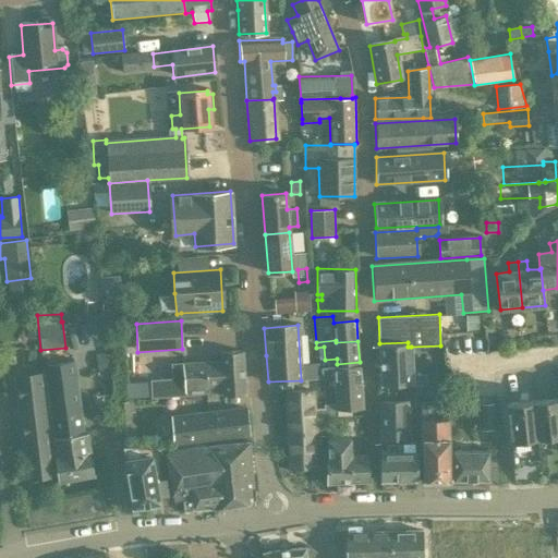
[(379,343),(381,386),(412,384),(411,347),(408,347),(408,342),(379,343)]
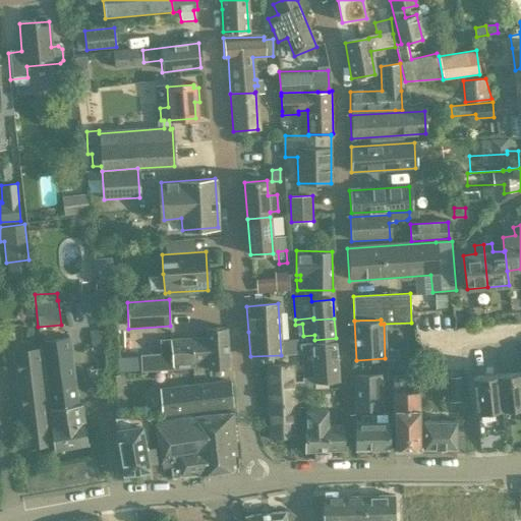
[(208,369),(228,368),(225,327),(205,329),(206,338),(170,341),(171,354),(150,356),(151,370),(208,366),(208,369)]
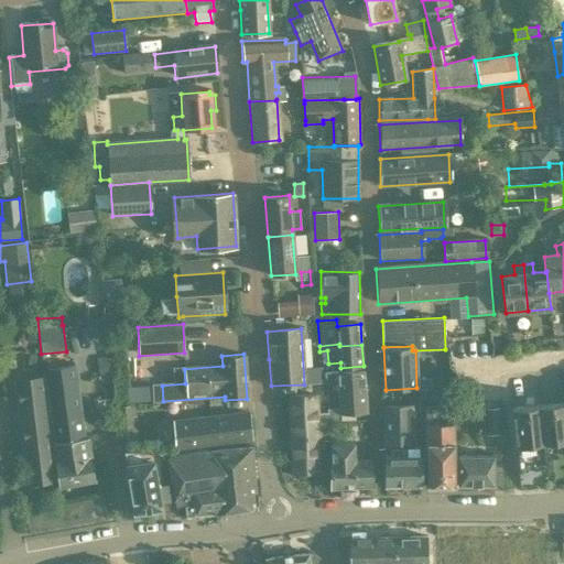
[(84,440),(79,411),(76,383),(73,365),(45,369),(56,443),(53,444),(56,464),(54,464),(57,487),(94,481),(88,438),(84,440)]
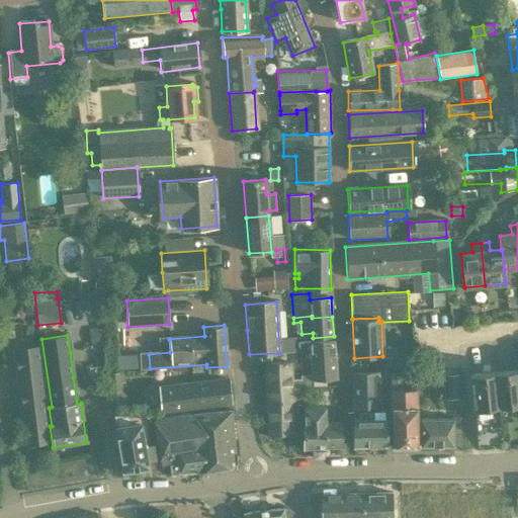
[(297,339),(279,342),(279,351),(297,350),(297,339)]
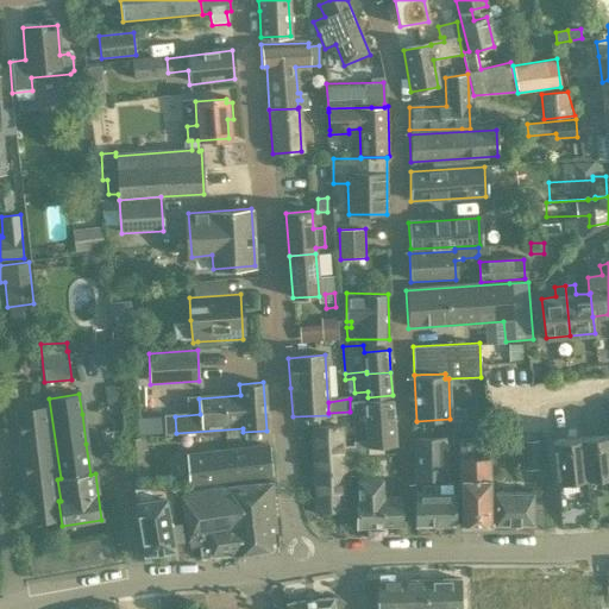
[(368,447),(395,445),(396,445),(393,401),(365,402),(368,447)]
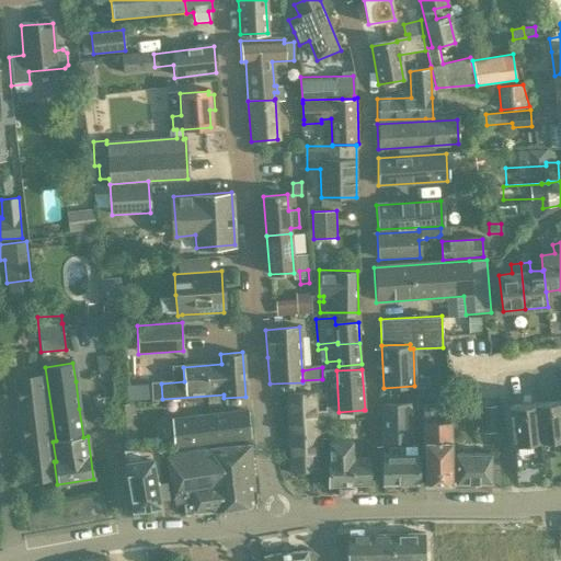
[(430,375),(430,385),(444,384),(443,374),(430,375)]
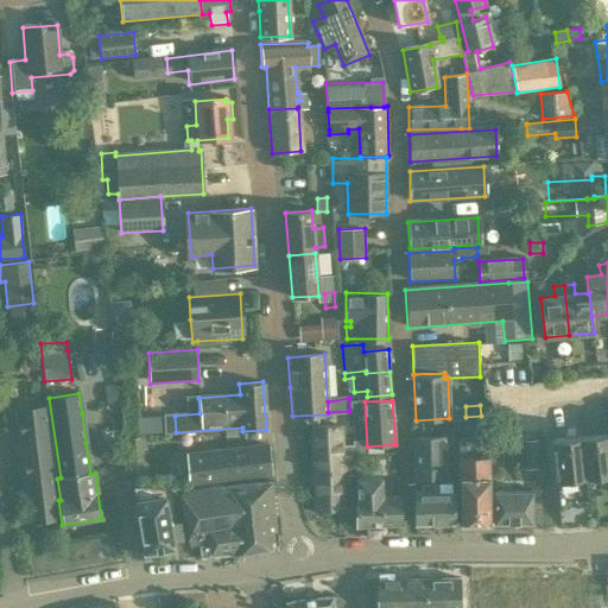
[(31,520),(32,520),(57,517),(46,425),(49,425),(46,406),(17,410),(31,520)]
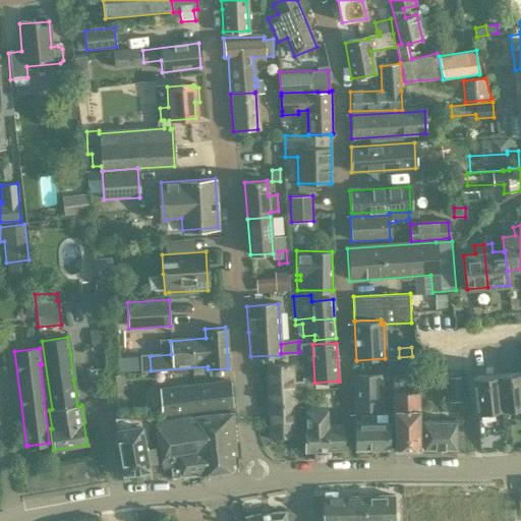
[(397,359),(387,359),(387,369),(403,369),(403,359),(402,359),(397,359)]
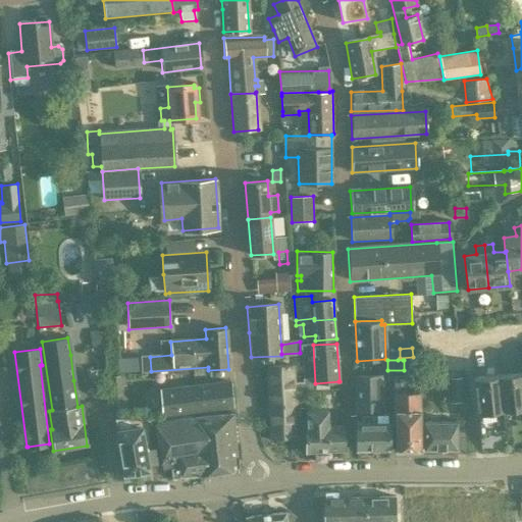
[(267,366),(269,407),(305,405),(304,381),(296,381),(295,365),(291,365),(267,366)]
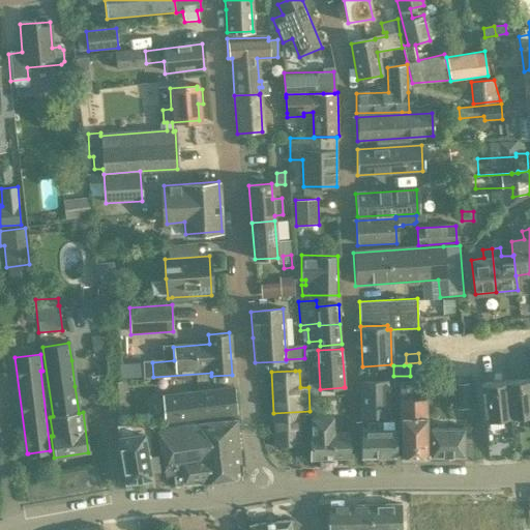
[(506,381),(510,418),(529,415),(529,380),(529,379),(506,381)]
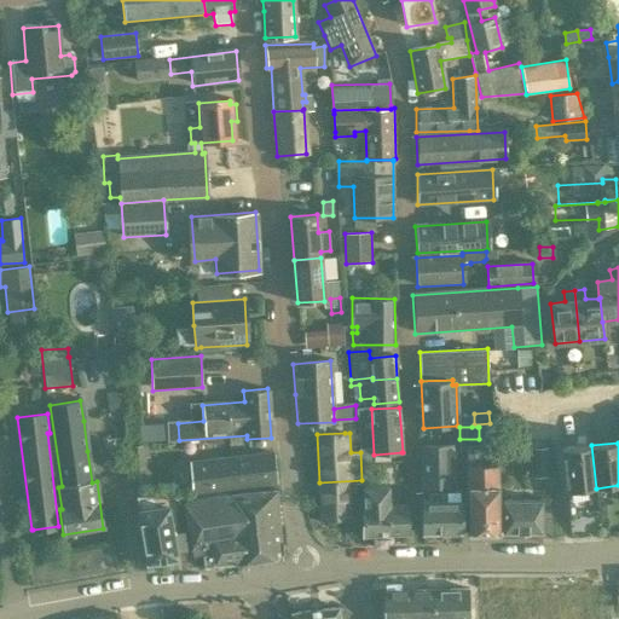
[(420,487),(452,486),(451,467),(460,467),(460,444),(418,445),(420,487)]
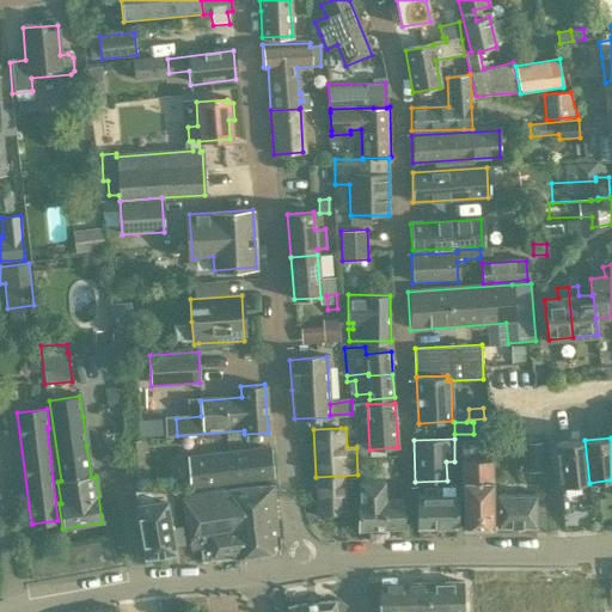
[(461,441),(464,527),(494,527),(493,481),(491,481),(490,460),(489,460),(489,440),(461,441)]
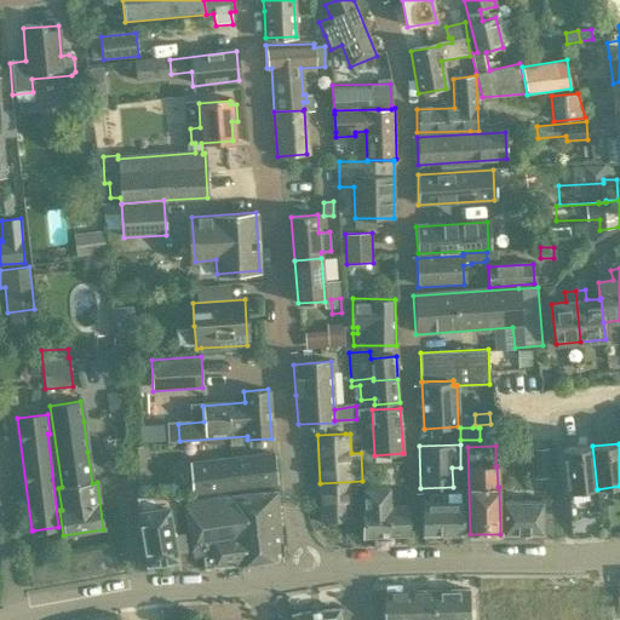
[(562,449),(567,492),(597,489),(592,446),(562,449)]
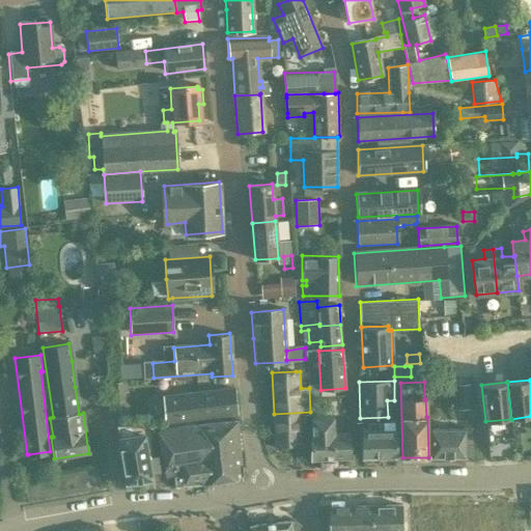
[(470,409),(470,383),(455,384),(455,392),(453,392),(453,404),(455,404),(455,409),(470,409)]
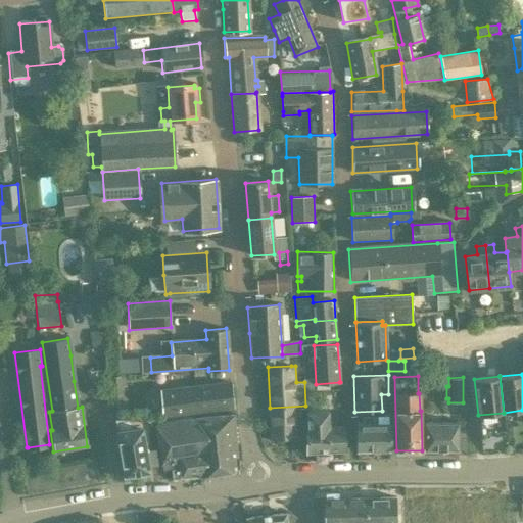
[(305,380),(305,389),(314,389),(314,380),(305,380)]
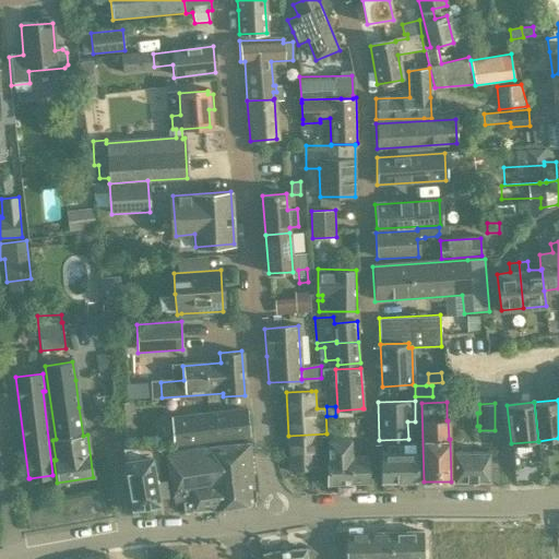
[(174,444),(248,436),(245,409),(171,418),(174,444)]
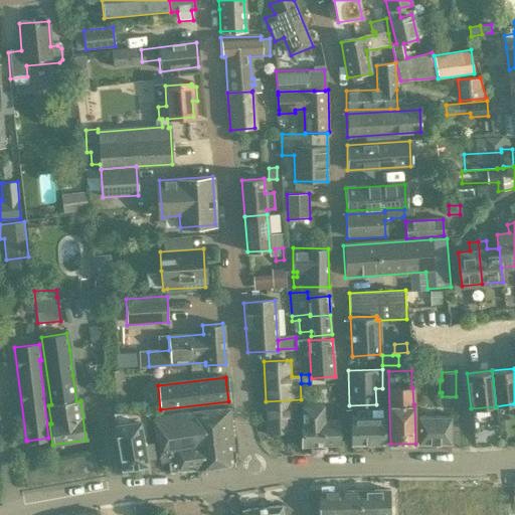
[(268,434),(298,433),(301,433),(300,406),(294,406),(294,401),(301,402),(301,399),(266,401),(268,434)]
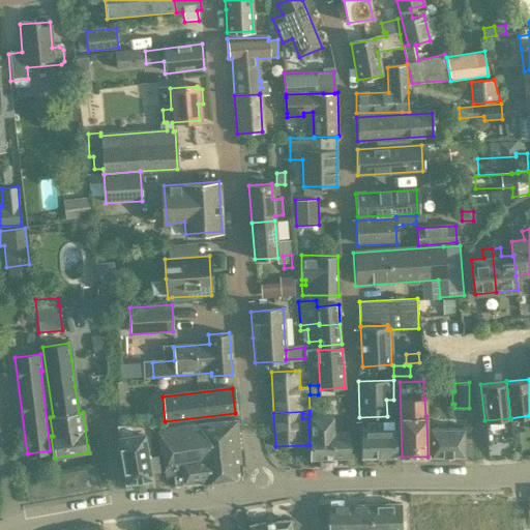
[(310,436),(311,452),(312,461),(349,458),(347,433),(333,434),(332,416),(311,418),(312,435),(310,436)]
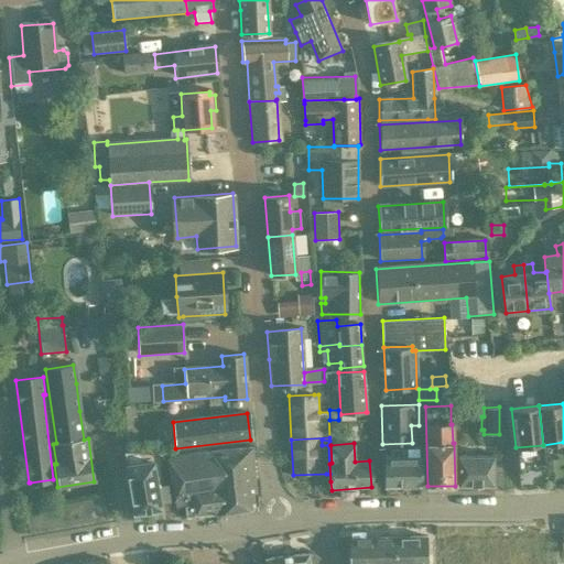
[(386,487),(421,486),(419,446),(390,446),(390,457),(384,457),(386,487)]
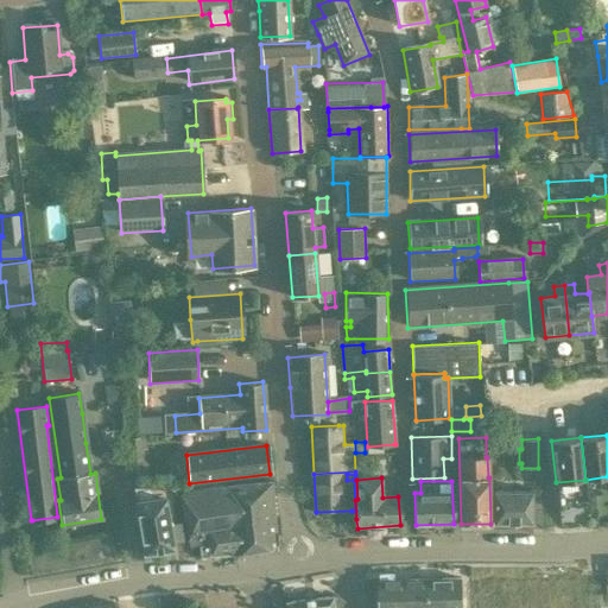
[(182,495),(189,534),(190,540),(190,545),(200,544),(202,558),(234,556),(277,549),(271,482),(228,486),(182,495)]
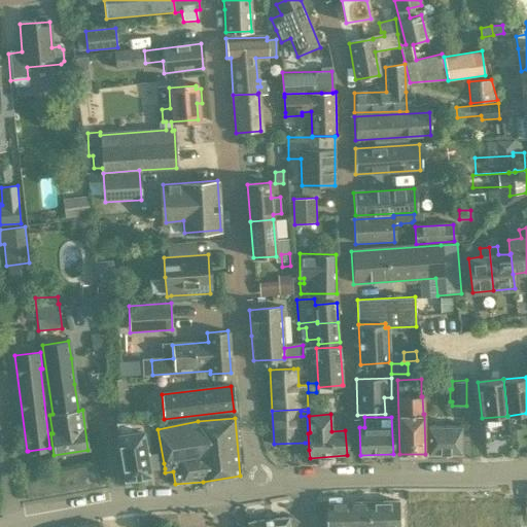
[(428,455),(462,454),(461,425),(427,426),(428,455)]
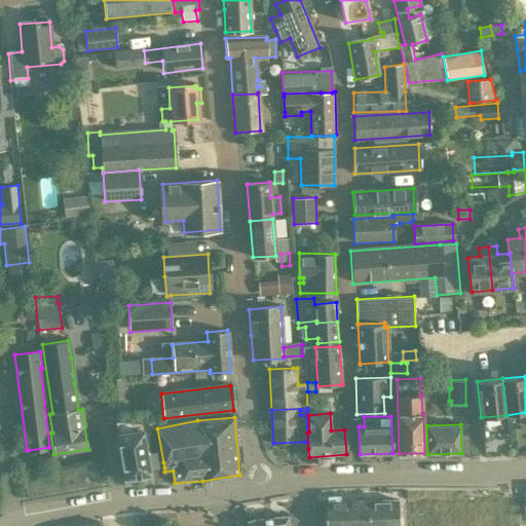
[(118,435),(125,481),(151,476),(144,430),(118,435)]
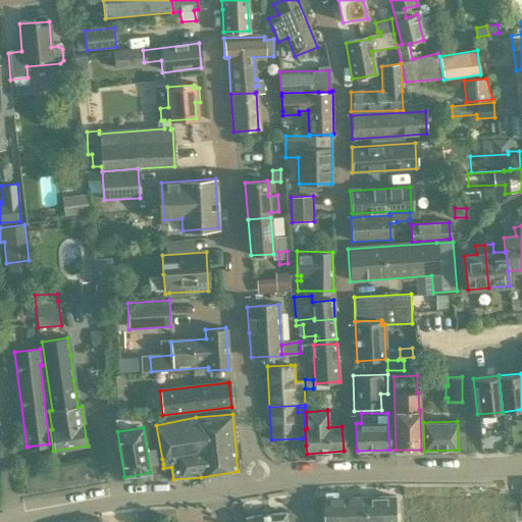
[(365,497),(364,521),(394,521),(393,496),(365,497)]
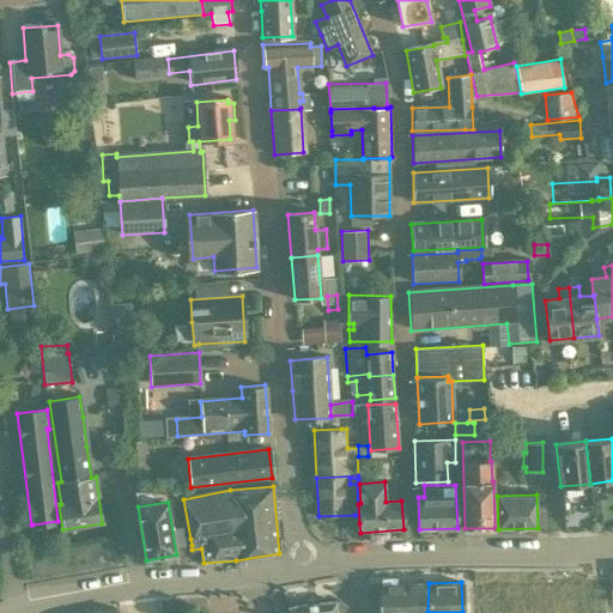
[(410,602),(410,612),(428,612),(429,583),(380,586),(381,604),(410,602)]
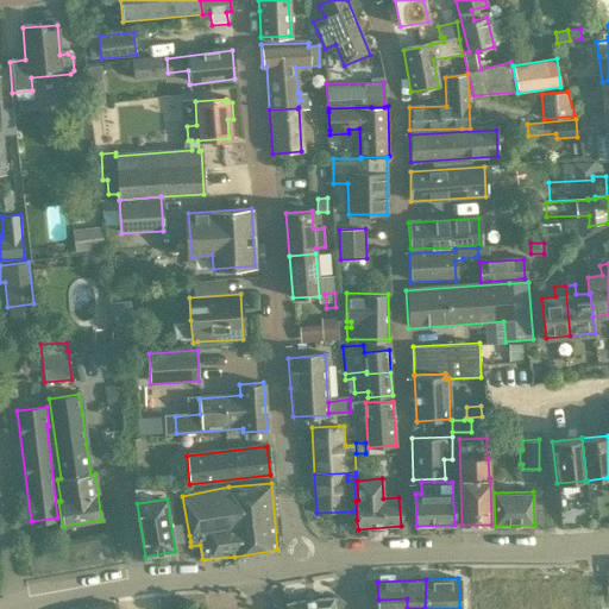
[(333,608),(332,597),(287,603),(287,608),(333,608)]
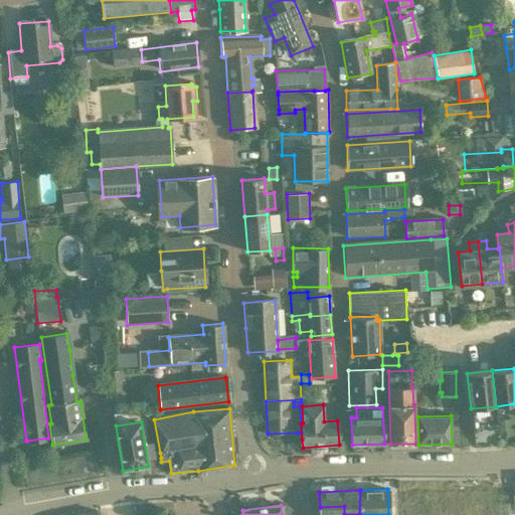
[(320,514),(344,514),(344,506),(320,507),(320,514)]
